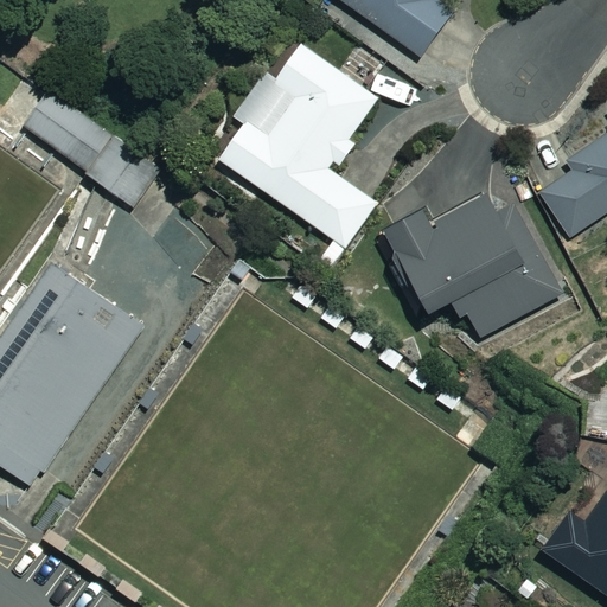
[(433,0),(344,0),(421,56),(449,16),(432,4),(433,0)]
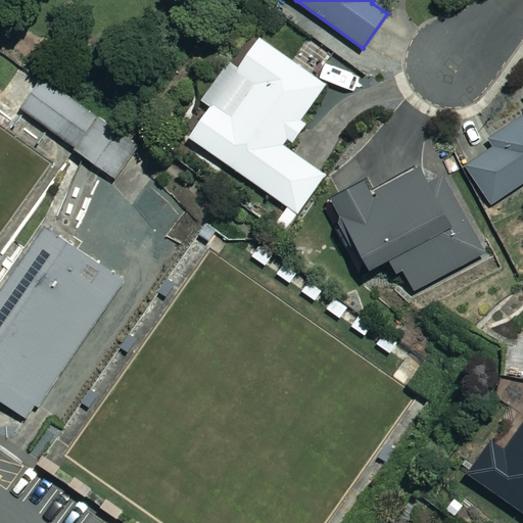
[(284,145),(288,139),(294,143),(307,124),(302,120),(327,85),(262,39),(238,72),(256,84),(234,116),(216,103),(191,137),(299,214),(326,175),(284,145)]
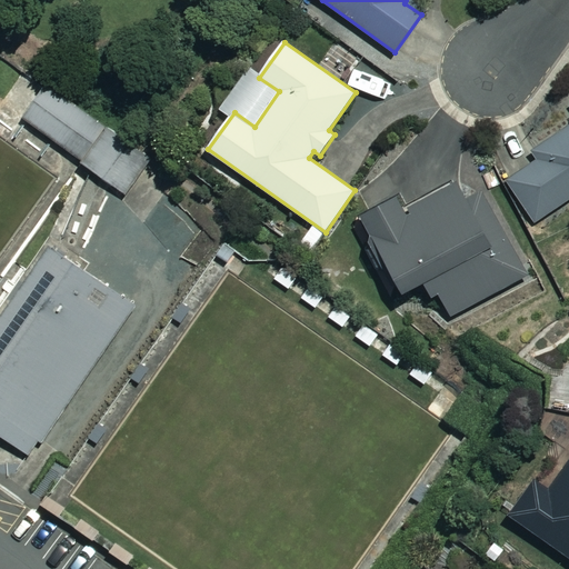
[(392,85),(362,60),(351,75),(380,99),(392,85)]
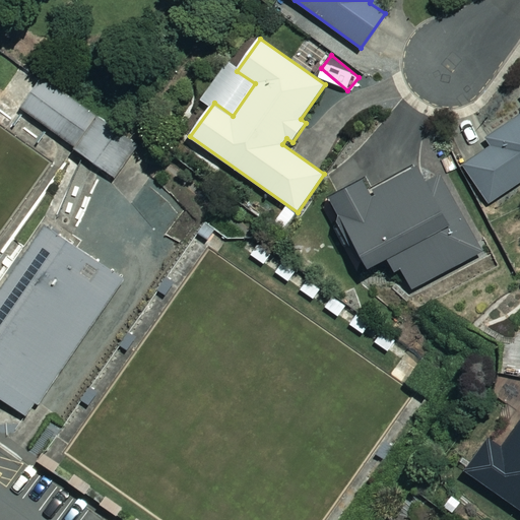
[(139,146),(46,76),(22,107),(116,177),(139,146)]
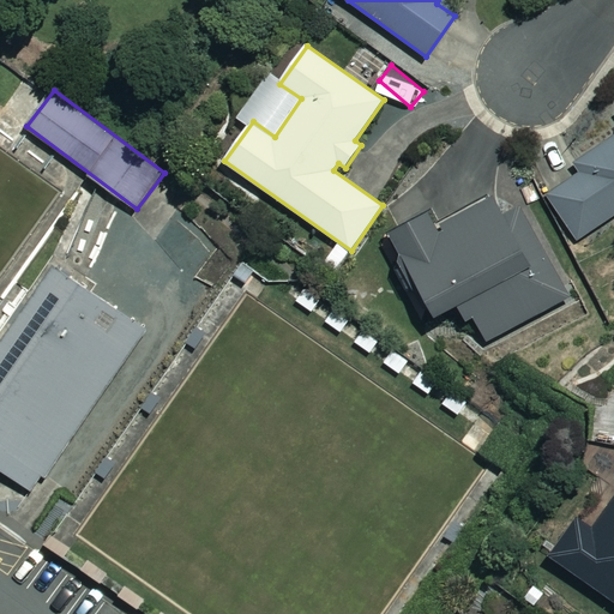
[(613,134),(575,160),(583,174),(549,196),(577,239),(613,215),(613,134)]
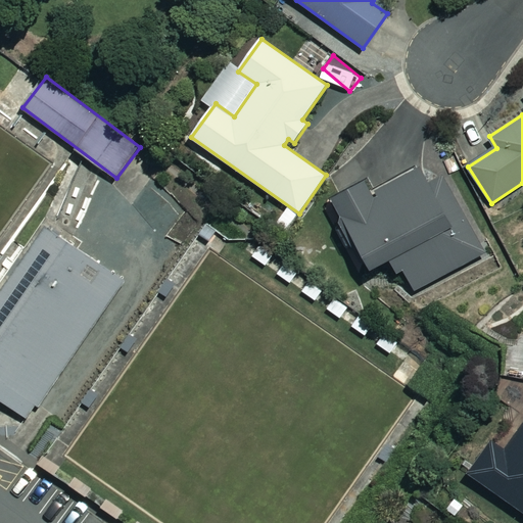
[(486,250),(432,161),(377,195),(367,180),(334,200),(374,267),(393,255),(416,293),(486,250)]
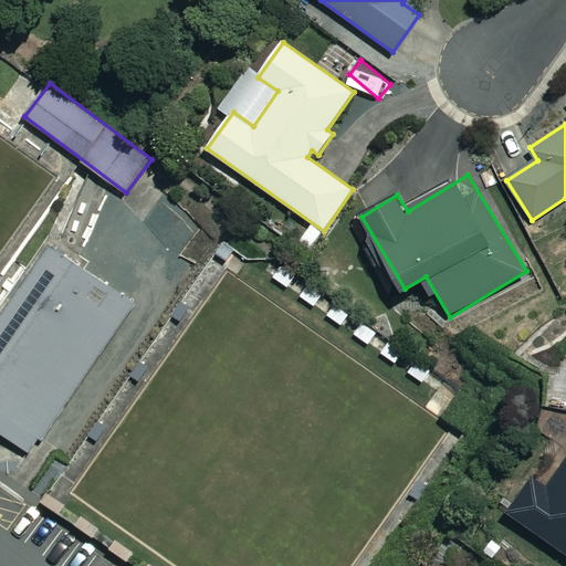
[(148,305),(63,240),(0,321),(0,416),(40,447),(148,305)]
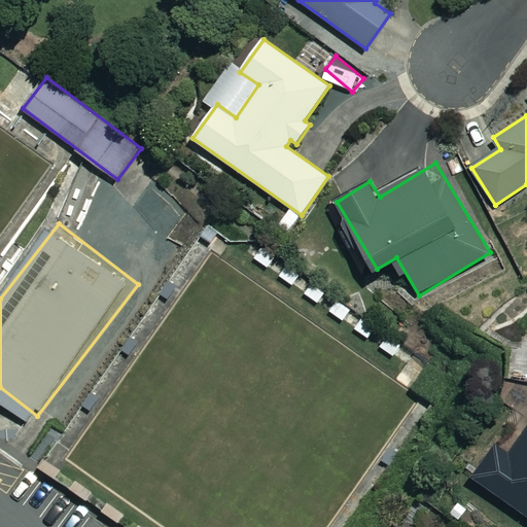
[(526,428),(510,453),(497,444),(475,477),(526,514),(526,428)]
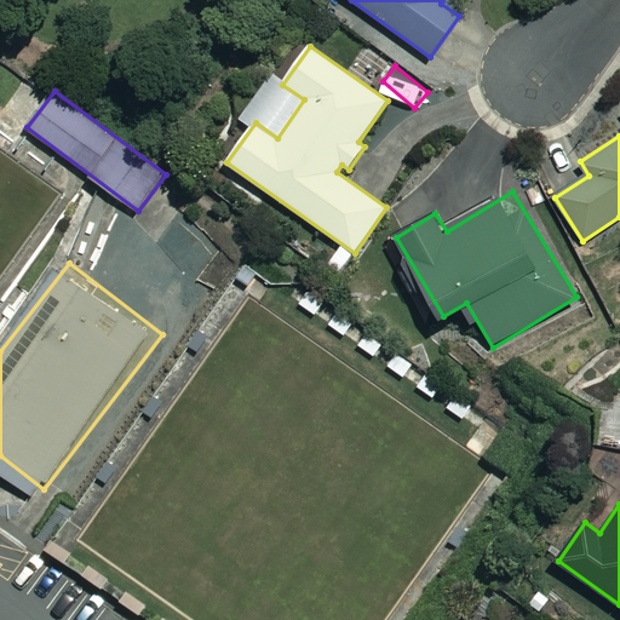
All buildings are outlined.
